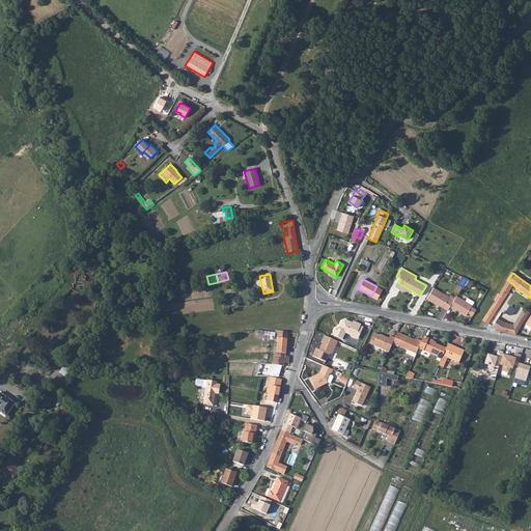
[(498,294),(504,299),(513,285),(513,284),(507,280),(499,294),(498,294)]
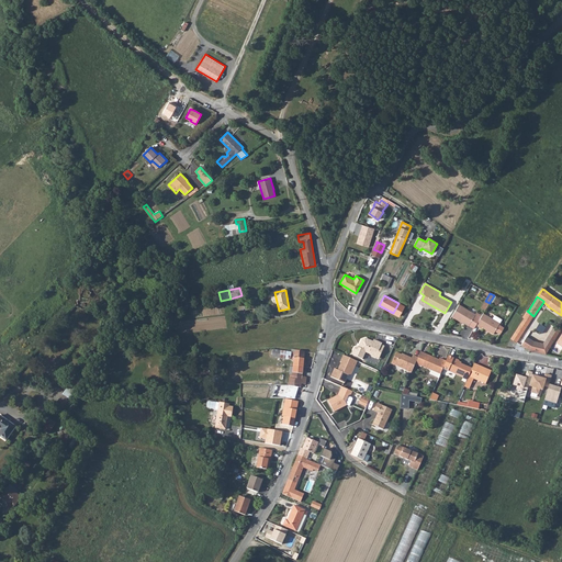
[(451,317),(454,318),(454,317),(463,323),(469,326),(469,325),(474,328),(476,325),(481,316),(475,314),(475,315),(459,305),(451,317)]
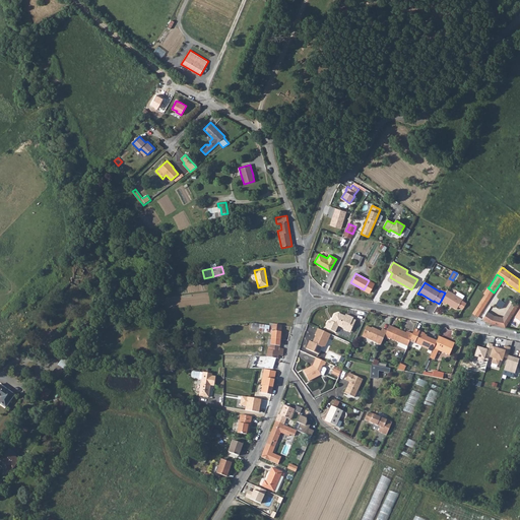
[(484,293),(491,298),(494,293),(488,287),(484,293)]
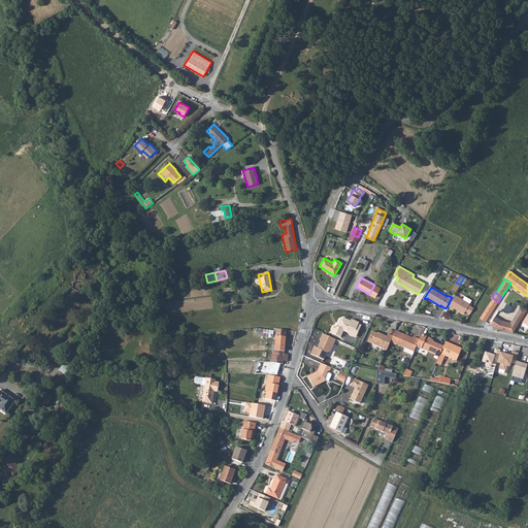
[(448,305),(451,308),(452,307),(463,314),(464,311),(468,314),(472,306),(468,304),(471,300),(464,296),(462,299),(454,294),(452,297),(448,305)]
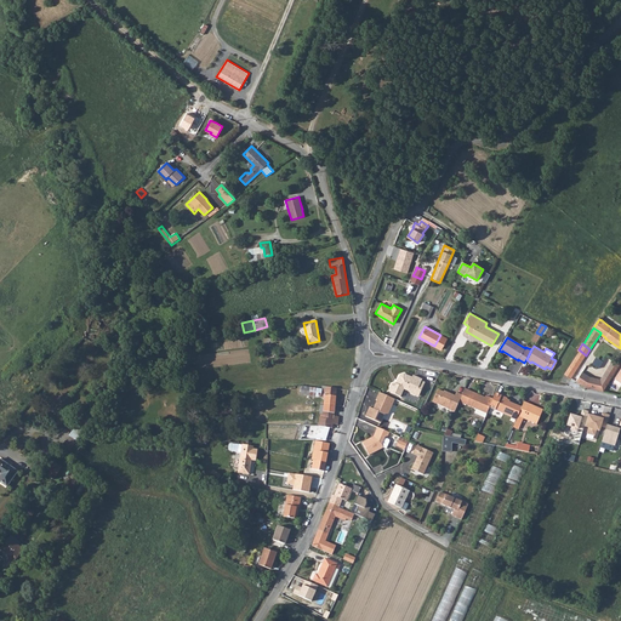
[(564,374),(570,379),(586,355),(579,349),(577,351),(579,352),(564,374)]
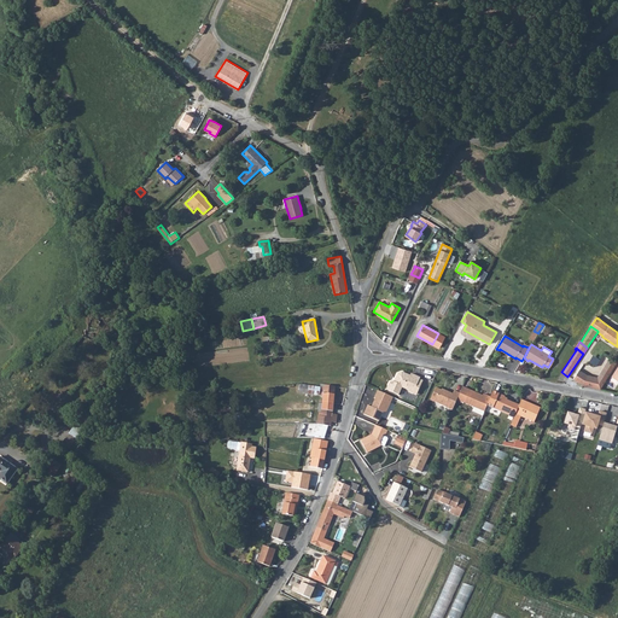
[(579,371),(572,379),(582,386),(600,390),(617,363),(608,359),(595,380),(579,371)]
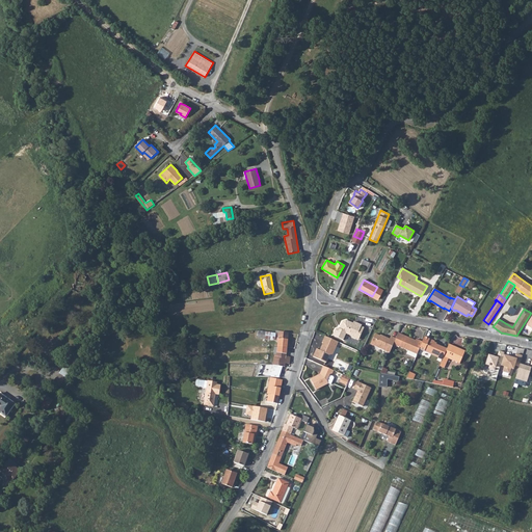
[(335,328),(331,336),(342,340),(345,334),(350,336),(350,338),(354,339),(355,337),(358,338),(361,334),(357,333),(358,329),(362,330),(363,327),(360,326),(361,325),(352,321),(352,323),(344,320),(341,321),(338,328),(337,328),(335,328)]
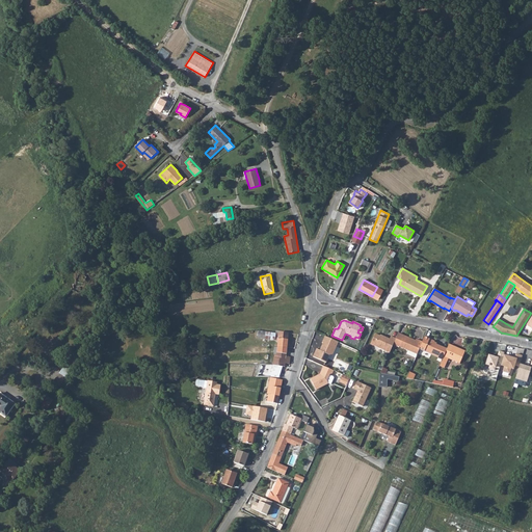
[(257,338),(278,341),(277,346),(287,347),(288,333),(280,331),(280,334),(275,333),(275,334),(271,333),(265,331),(258,330),(258,333),(257,338)]
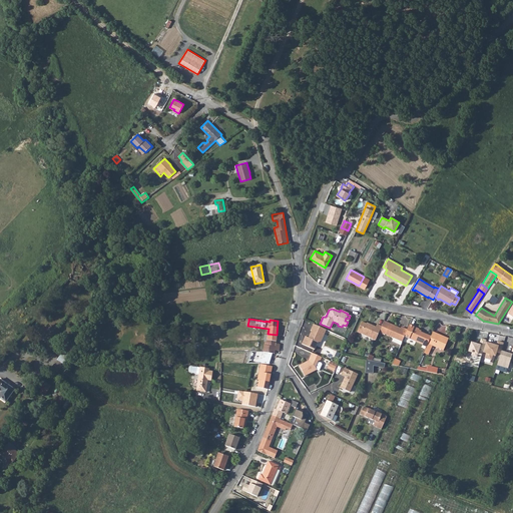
[(394,338),(402,342),(404,337),(407,329),(401,327),(400,328),(390,324),(384,321),(382,326),(380,332),(386,335),(394,338)]
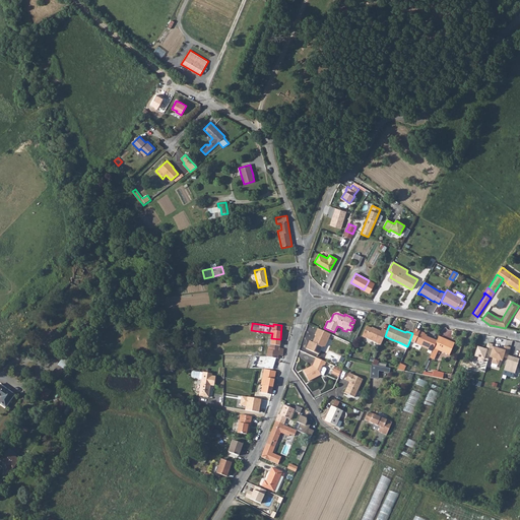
[(385,336),(387,330),(382,328),(381,331),(374,328),(374,329),(367,326),(363,336),(381,344),(385,336)]
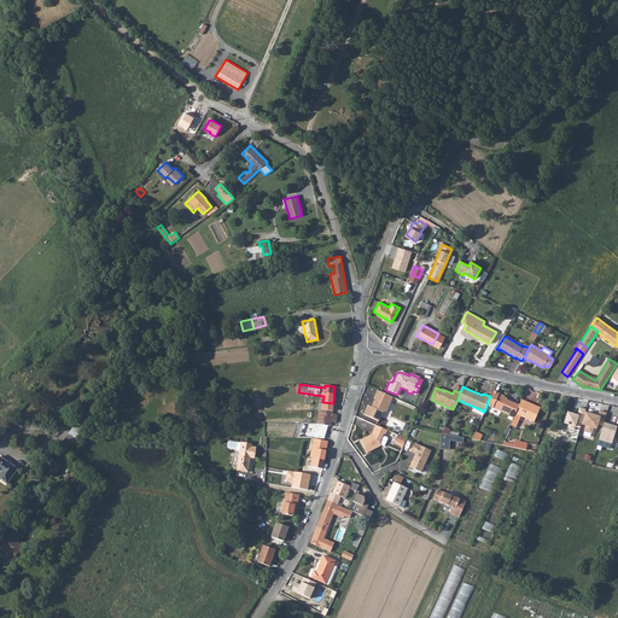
[(390,396),(375,391),(373,398),(373,400),(371,407),(366,406),(362,415),(378,421),(382,413),(385,412),(390,401),(388,401),(390,396)]
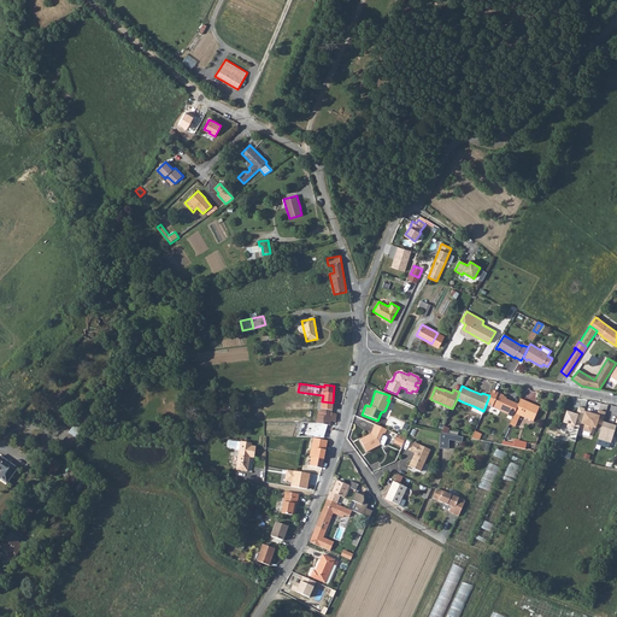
[(486,405),(492,407),(500,411),(505,413),(510,400),(503,398),(504,395),(492,391),(489,395),(486,405)]
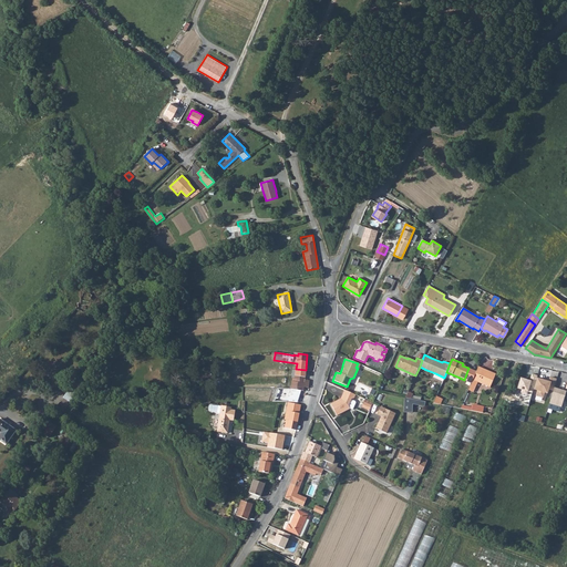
[(468,390),(474,392),(478,382),(490,387),(495,374),(478,367),(476,372),(471,383),(470,387),(468,390)]
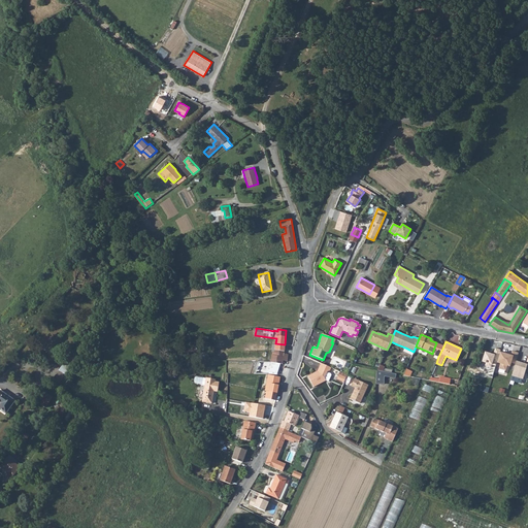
[(432,354),(434,355),(434,356),(438,357),(443,347),(436,342),(432,354)]
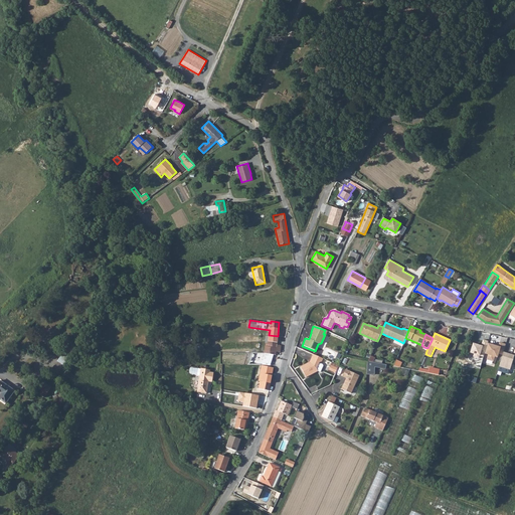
[(266,343),(265,353),(276,355),(276,352),(280,352),(281,346),(277,345),(278,336),(269,335),(269,336),(268,343),(266,343)]
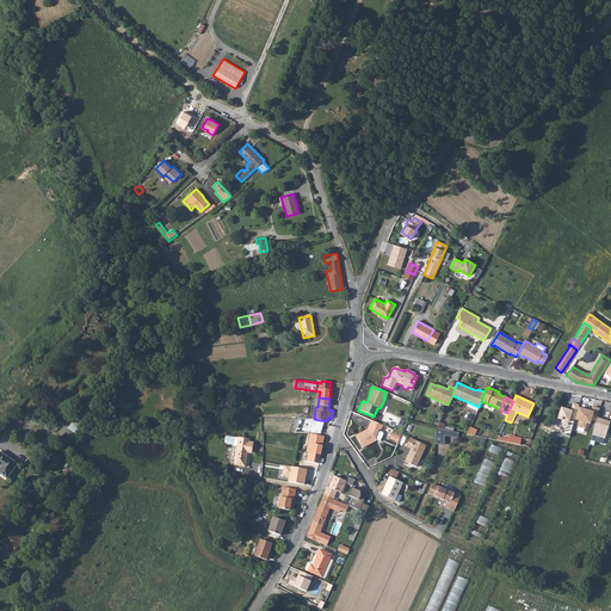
[(573,424),(574,420),(578,407),(579,406),(573,405),(571,409),(561,407),(557,419),(562,420),(561,424),(568,425),(568,423),(573,424)]
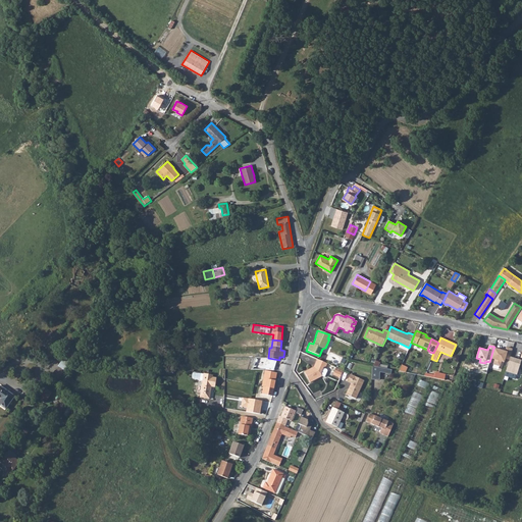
[(505,359),(509,360),(510,357),(513,349),(506,348),(504,351),(493,348),(490,359),(493,360),(492,365),(500,367),(502,363),(504,363),(505,359)]
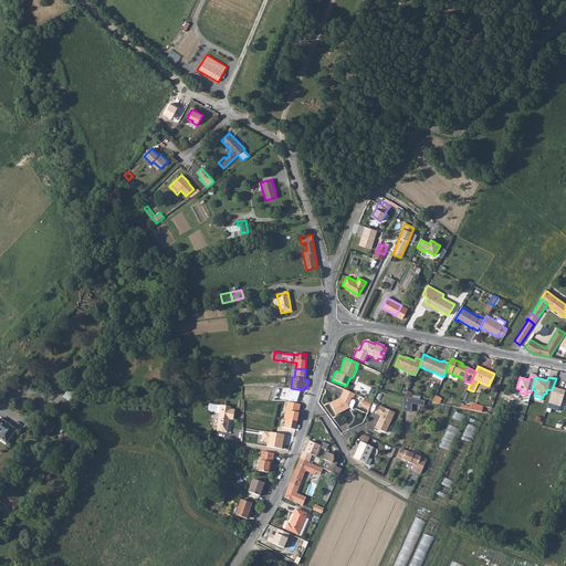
[(561,407),(565,391),(553,387),(552,390),(548,404),(561,407)]
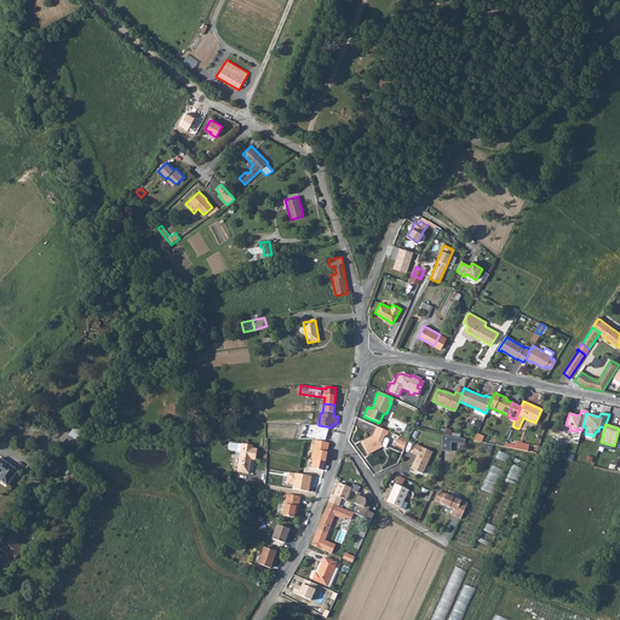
[(388,432),(375,428),(372,436),(361,442),(367,454),(382,447),(380,445),(383,437),(386,436),(388,432)]
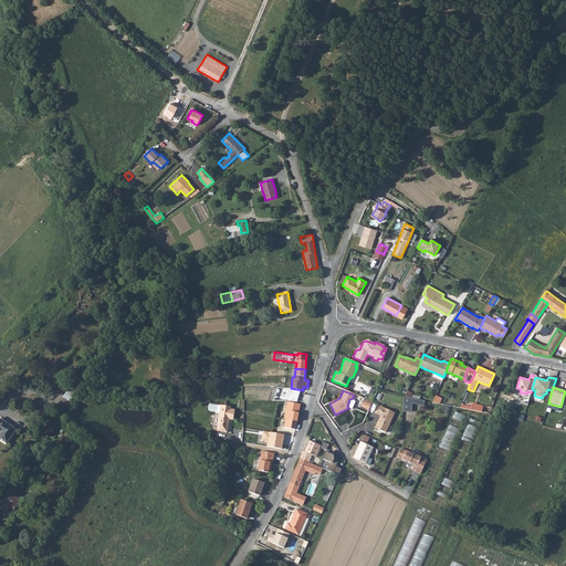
[(56,410),(61,413),(72,398),(69,396),(66,399),(63,397),(56,406),(59,407),(56,410)]
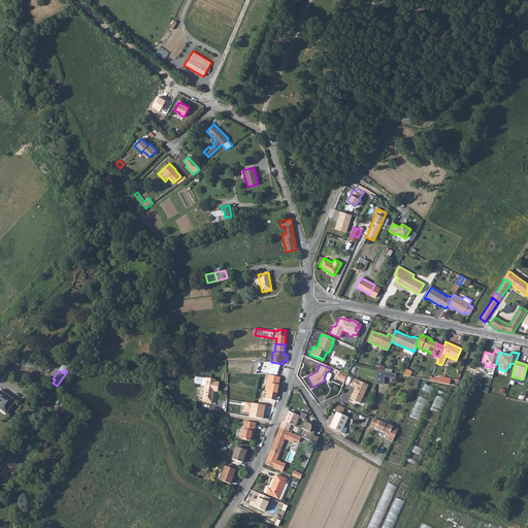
[(377,373),(376,384),(385,384),(385,376),(396,377),(397,373),(384,371),(378,370),(377,373)]
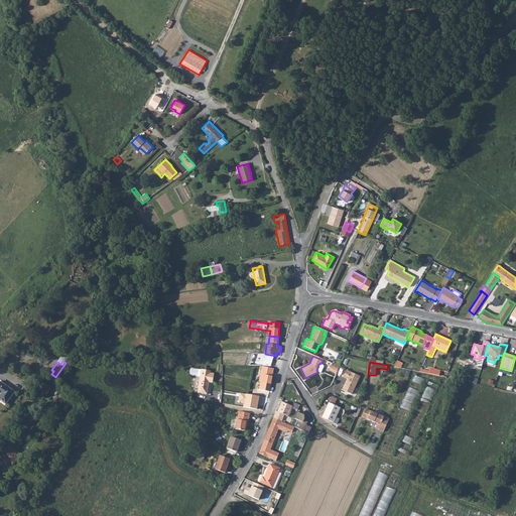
[(261,370),(259,381),(260,382),(259,390),(269,391),(273,369),(265,367),(265,371),(261,370)]
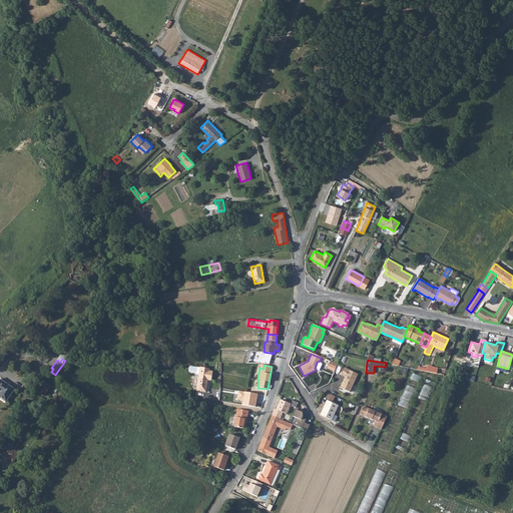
[(199,375),(196,391),(205,392),(207,380),(211,381),(212,372),(209,371),(209,369),(200,367),(199,375)]
